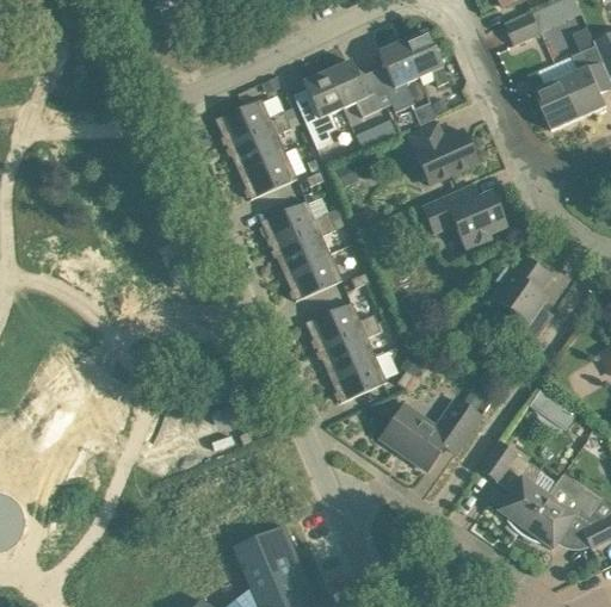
[(542,32),(534,12),(506,24),(514,44),(542,32)]
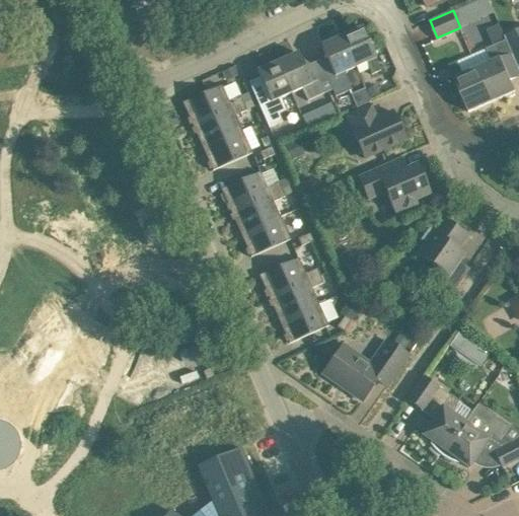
[(504,34),(499,23),(487,28),(492,40),(504,34)]
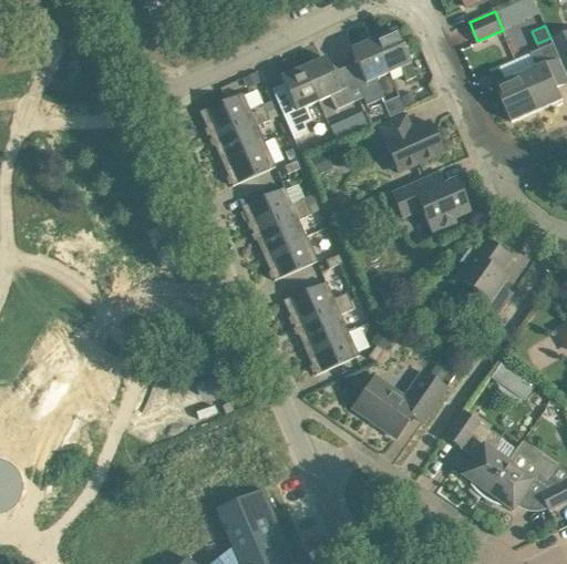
[(395,27),(373,37),(388,71),(400,65),(405,79),(416,74),(395,27)]
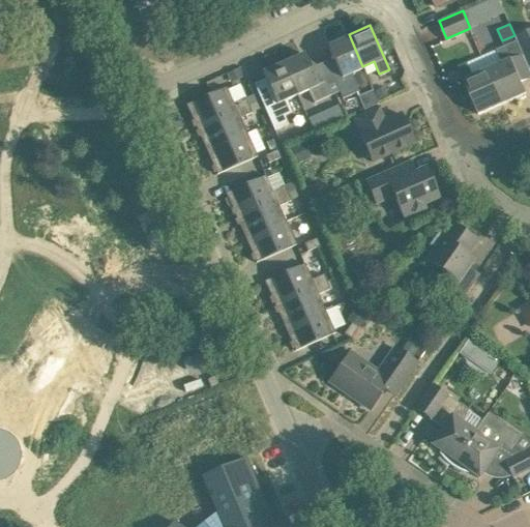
[(529,29),(516,35),(518,38),(528,63),(529,62),(529,29)]
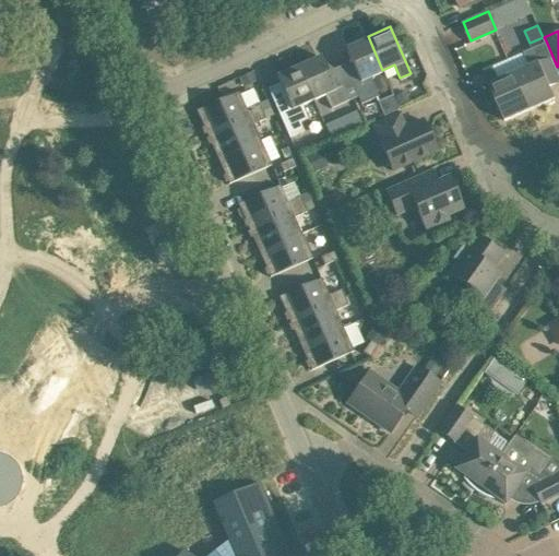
[(345,46),(349,56),(360,79),(353,82),(358,96),(377,87),(371,74),(382,70),(368,36),(345,46)]
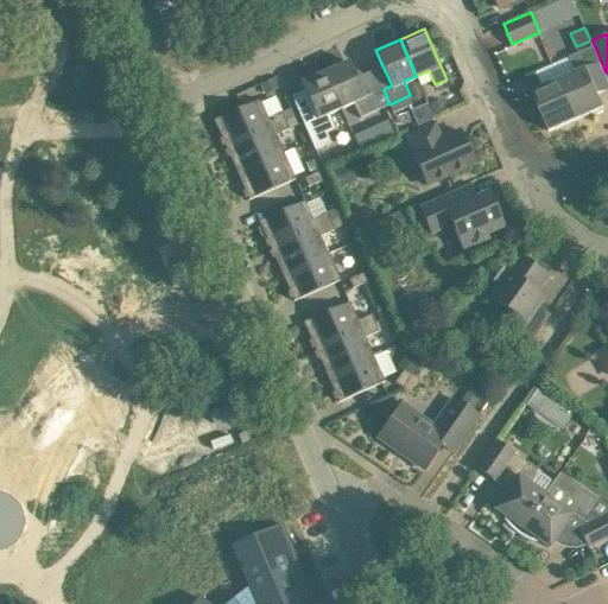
[(594,44),(593,45),(577,51),(570,55),(576,70),(559,77),(577,116),(605,105),(593,78),(606,72),(594,44)]
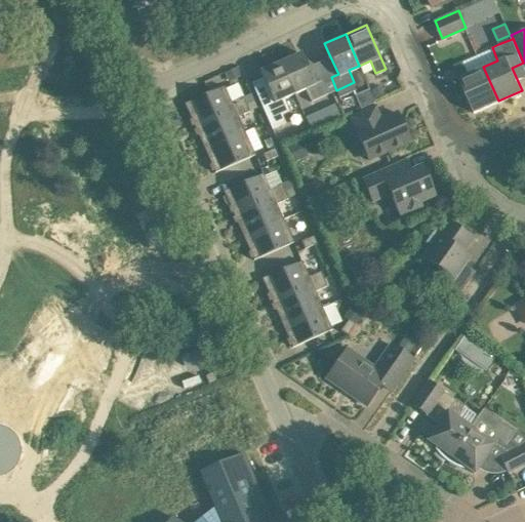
[(301,51),(281,61),(294,91),(306,86),(311,98),(327,91),(321,78),(315,81),(301,51)]
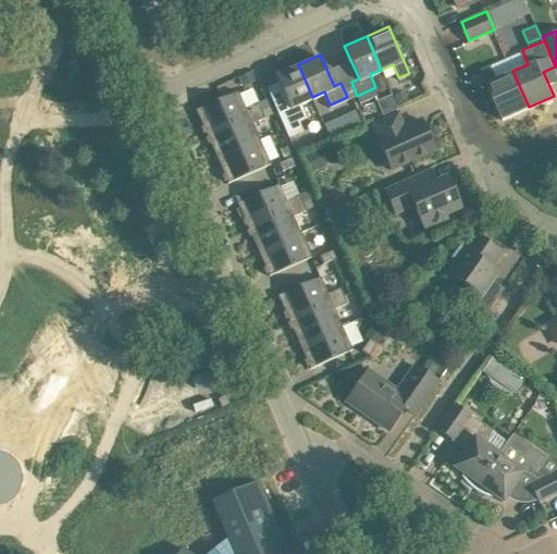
[(312,97),(298,64),(275,74),(282,87),(270,93),(288,134),(302,128),(298,119),(307,115),(300,102),(312,97)]
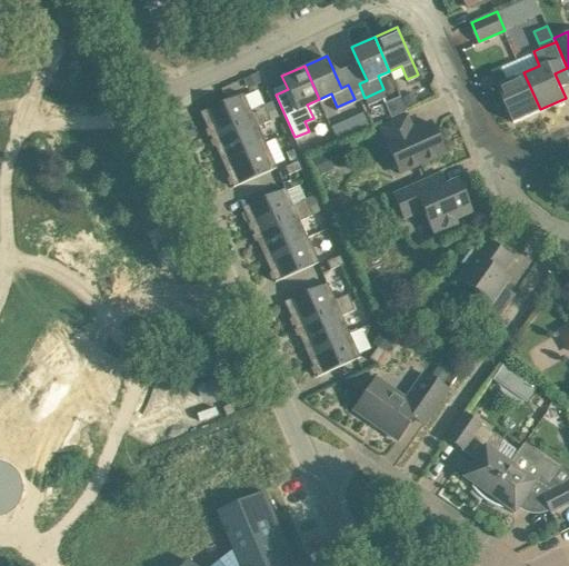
[(515,121),(540,109),(523,72),(508,80),(501,66),(492,69),(499,83),(498,85),(515,121)]
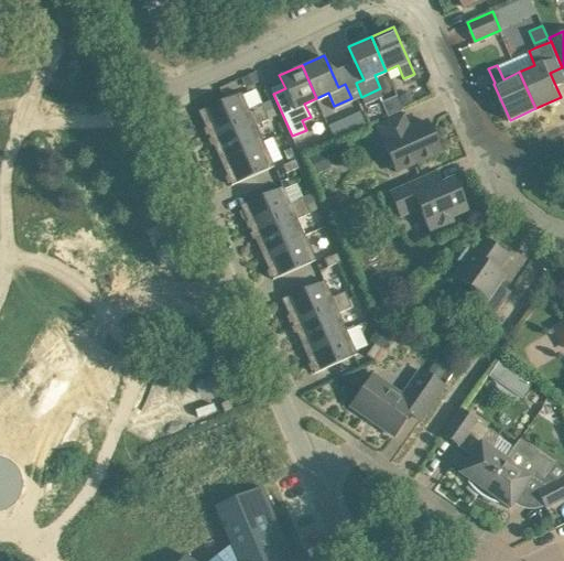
[(256,68),(240,75),(245,86),(261,78),(256,68)]
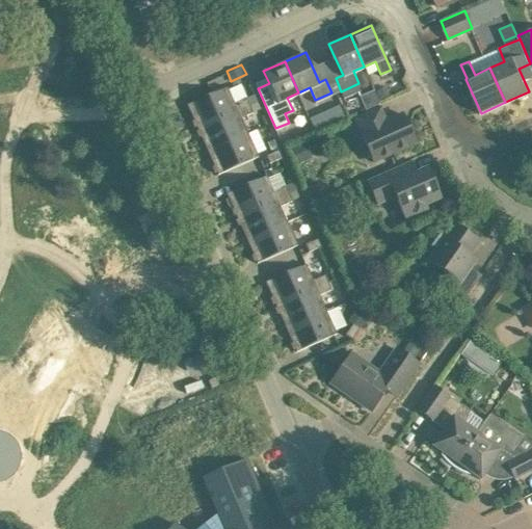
[(390,95),(386,84),(375,88),(379,99),(390,95)]
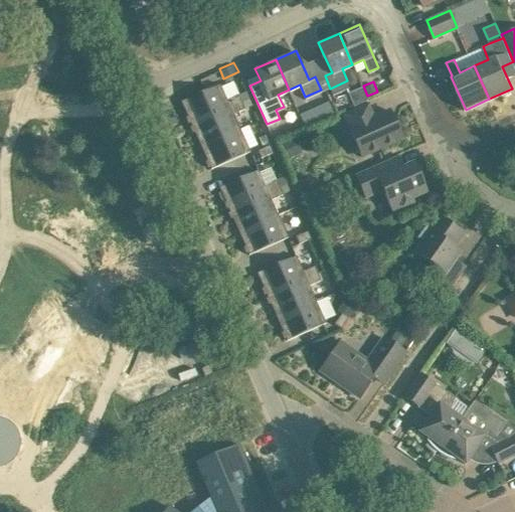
[(238,93),(232,95),(227,82),(221,84),(220,82),(181,100),(191,122),(241,100),(238,93)]
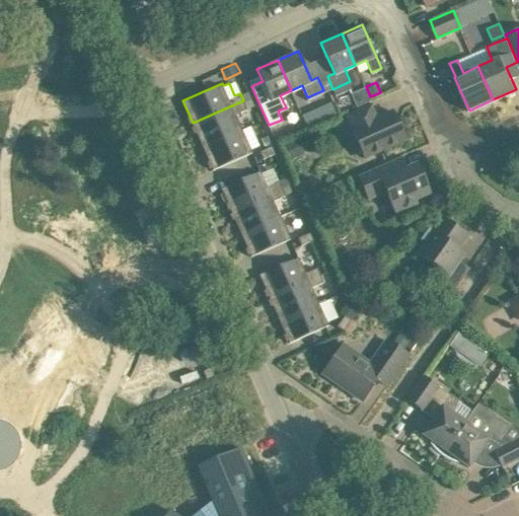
[(364,87),(351,92),(357,105),(370,99),(364,87)]
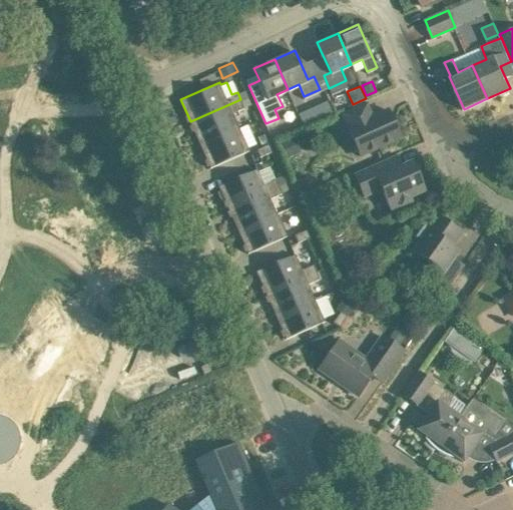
[(190,121),(200,143),(238,126),(232,111),(243,106),(240,99),(190,121)]
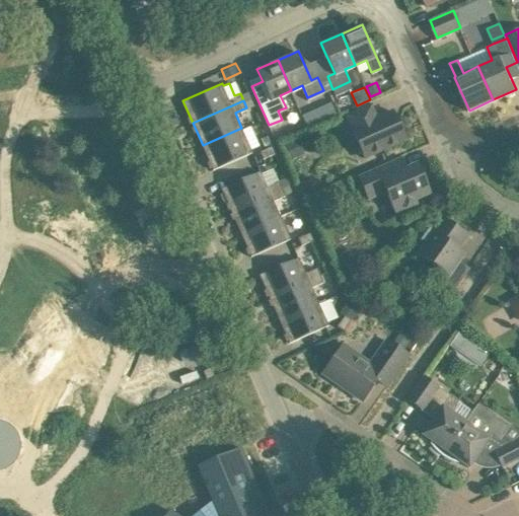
[(331,102),(317,108),(321,119),(336,113),(331,102)]
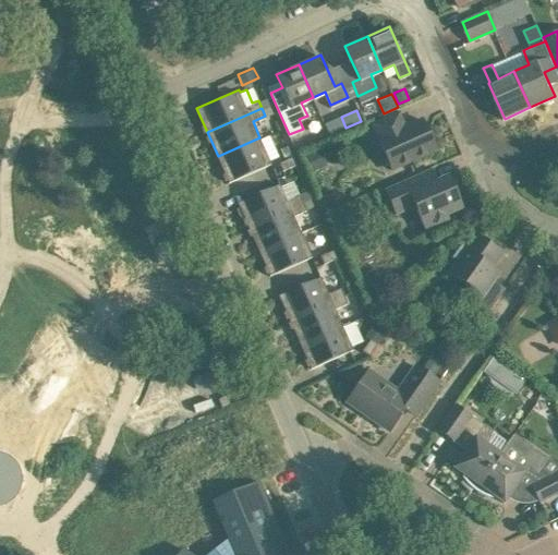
[(436,148),(434,144),(434,142),(435,141),(434,139),(434,136),(433,134),(432,133),(429,131),(427,130),(422,118),(404,124),(399,111),(373,122),(379,136),(378,136),(391,167),(436,148)]
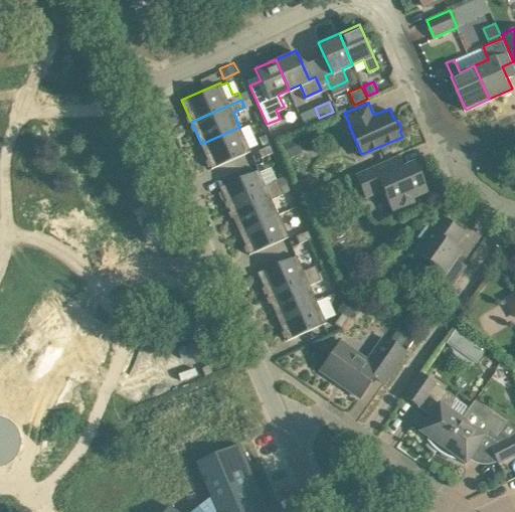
[(279,125),(270,129),(275,139),(283,135),(279,125)]
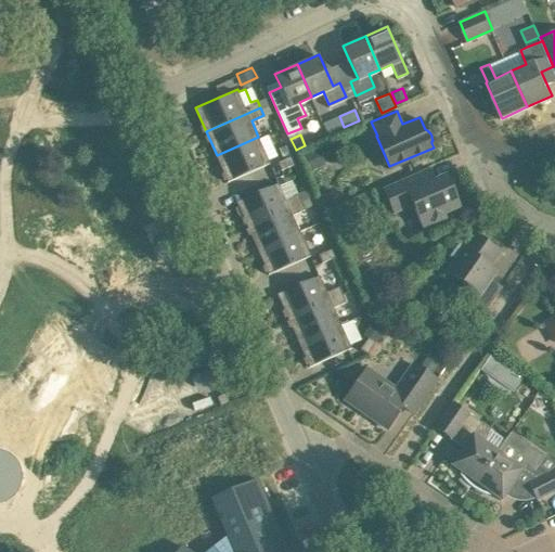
[(228,180),(269,162),(258,137),(217,155),(228,180)]
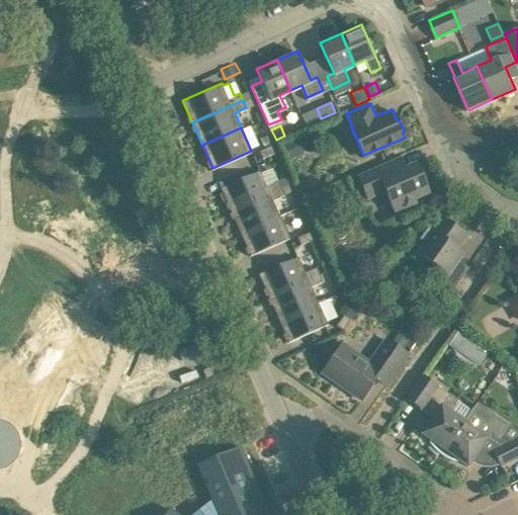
[(259,136),(264,147),(270,144),(265,134),(259,136)]
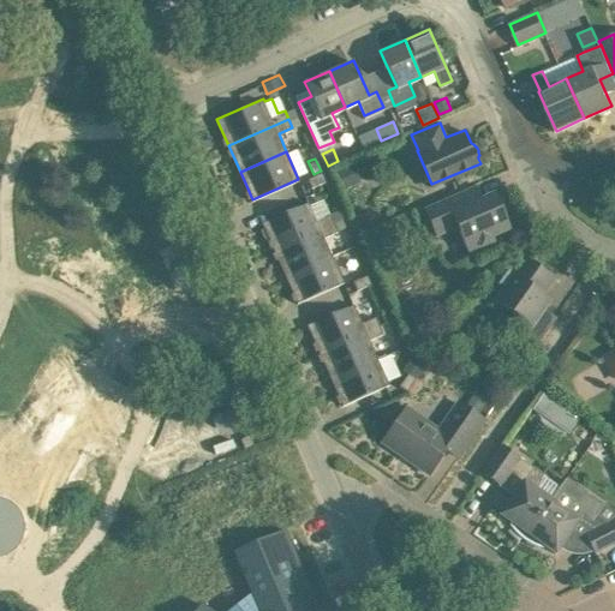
[(360,179),(352,161),(334,169),(342,186),(360,179)]
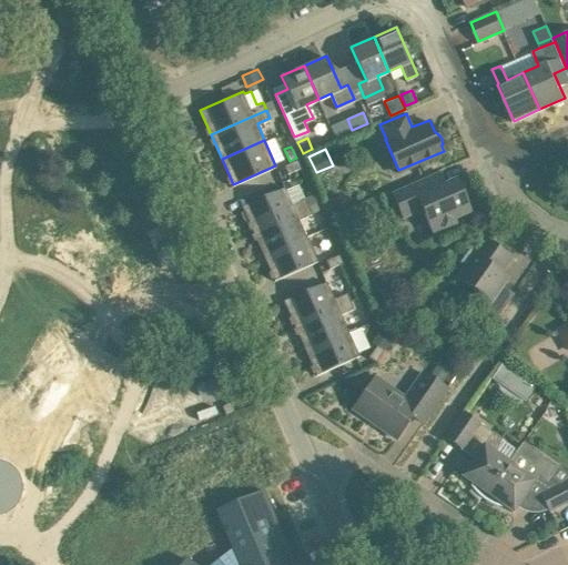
[(284,163),(287,171),(300,165),(296,158),(290,161),(284,163)]
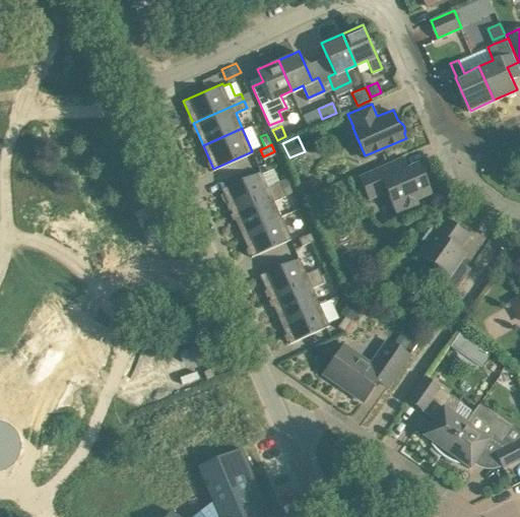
[(417,163),(407,167),(387,177),(382,166),(359,176),(369,197),(380,193),(379,191),(386,188),(397,214),(418,205),(415,198),(430,192),(417,163)]
